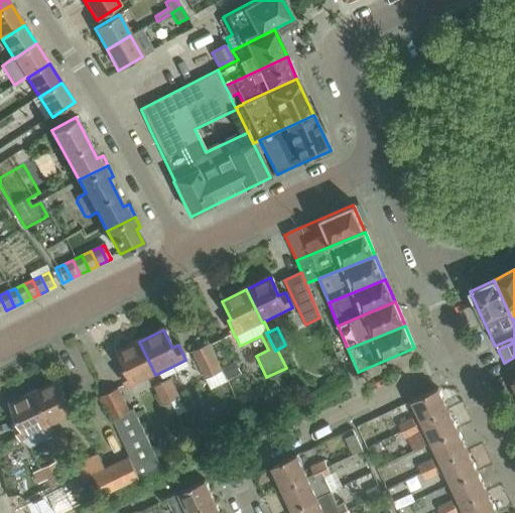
[(155,375),(139,342),(116,353),(125,371),(122,373),(129,388),(155,375)]
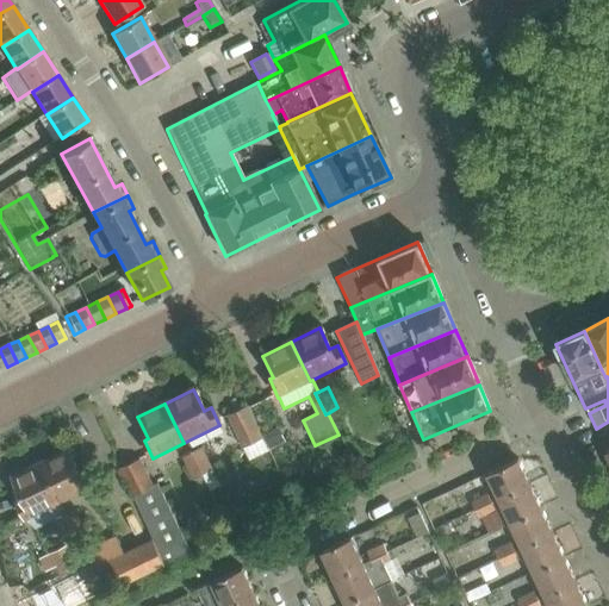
[(262,438),(248,406),(227,417),(242,450),(243,449),(249,462),(268,453),(262,439),(262,438)]
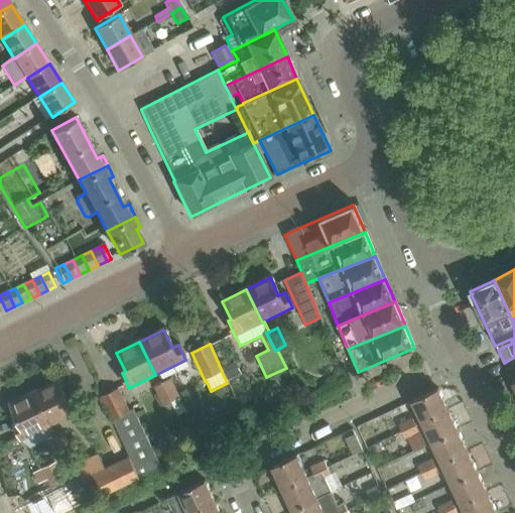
[(236,362),(223,370),(229,381),(242,375),(236,362)]
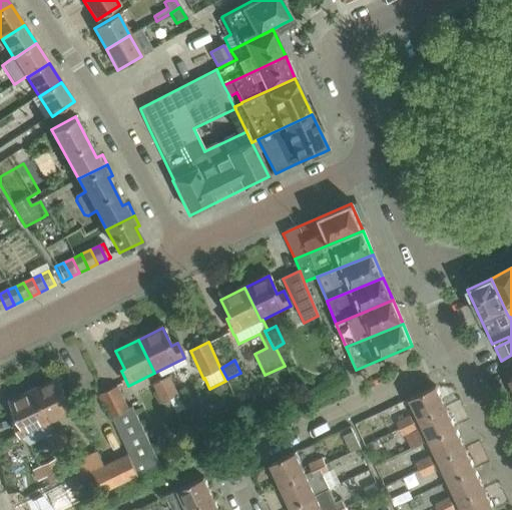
[(185,410),(169,377),(158,383),(167,402),(170,400),(176,415),(185,410)]
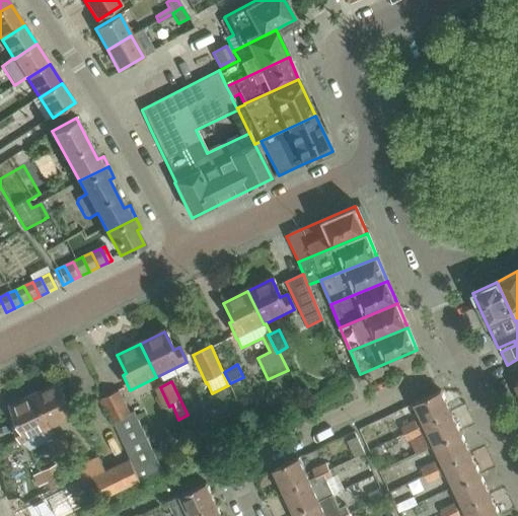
[(80,414),(72,398),(67,401),(58,384),(33,395),(50,429),(80,414)]
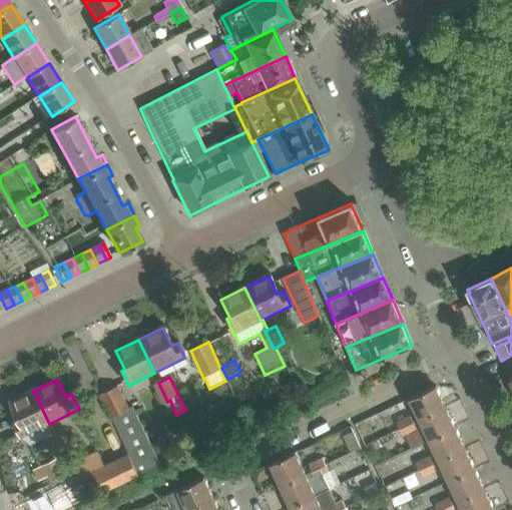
[(167,402),(158,383),(152,386),(161,404),(167,402)]
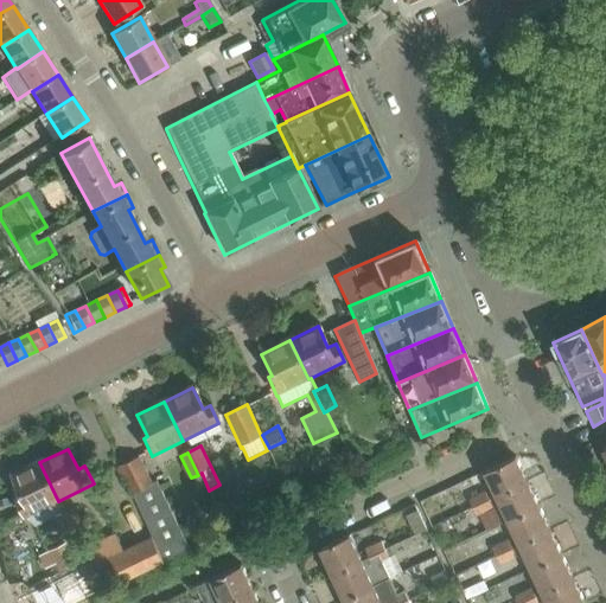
[(189,551),(160,489),(155,482),(152,483),(139,457),(119,467),(132,495),(133,494),(152,537),(151,538),(164,564),(164,563),(189,551)]
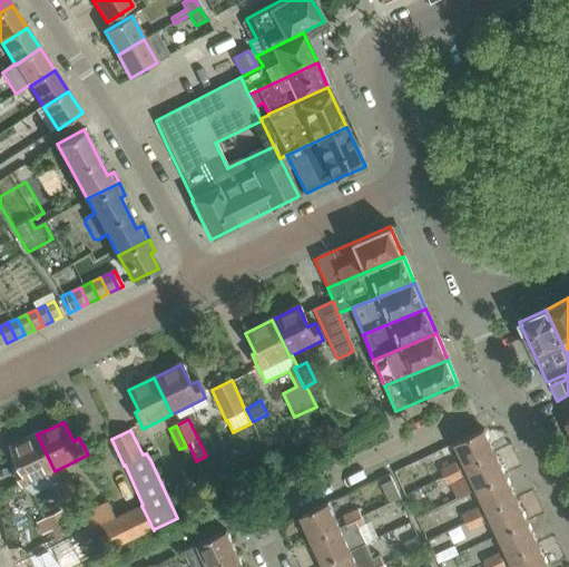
[(493,455),(482,431),(454,445),(464,466),(458,469),(455,463),(440,470),(443,478),(493,455)]
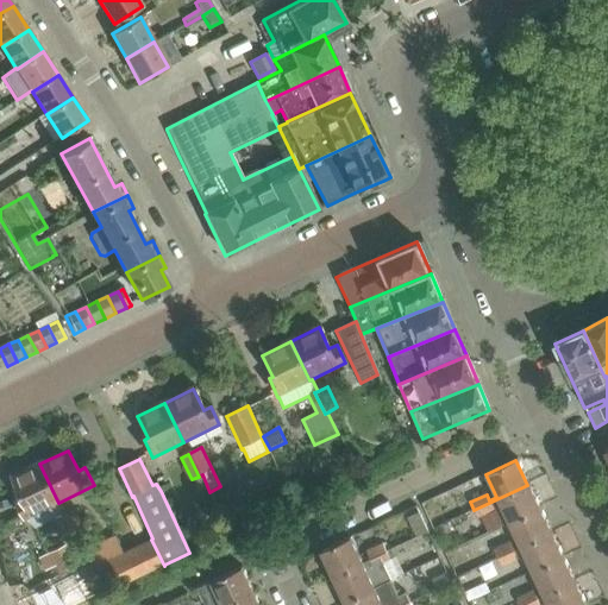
[(58,503),(39,464),(11,478),(20,498),(14,500),(24,521),(26,520),(36,529),(54,521),(66,546),(49,554),(60,580),(88,567),(74,537),(63,515),(64,514),(58,503)]
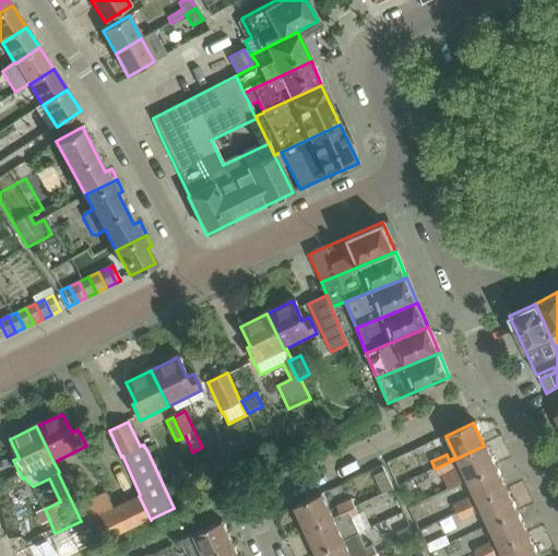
[(495,469),(484,446),(435,469),(438,476),(454,470),(451,464),(458,461),(467,482),(495,469)]
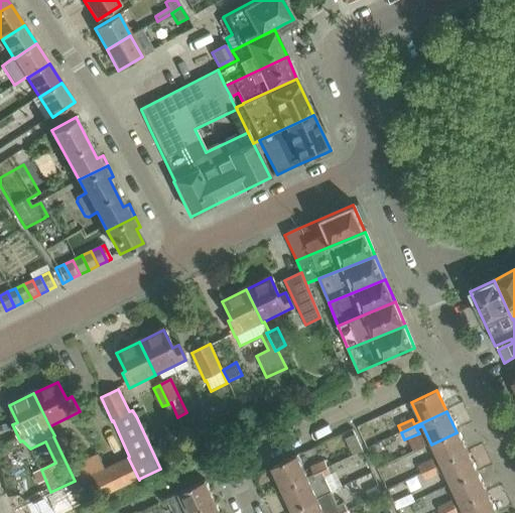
[(192,425),(192,430),(196,434),(201,435),(206,432),(206,426),(202,422),(197,422),(192,425)]
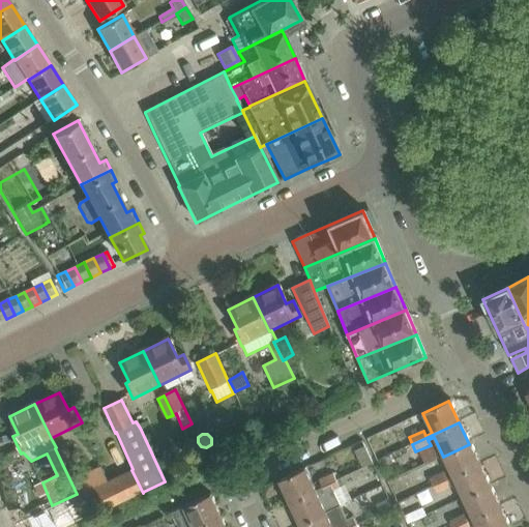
[(63,444),(56,447),(55,448),(64,468),(74,464),(63,444)]
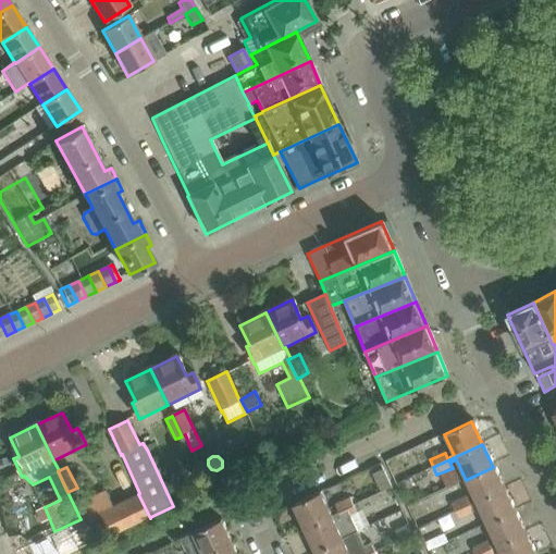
[(504,489),(493,467),(466,480),(476,500),(468,503),(466,497),(452,504),(455,513),(504,489)]
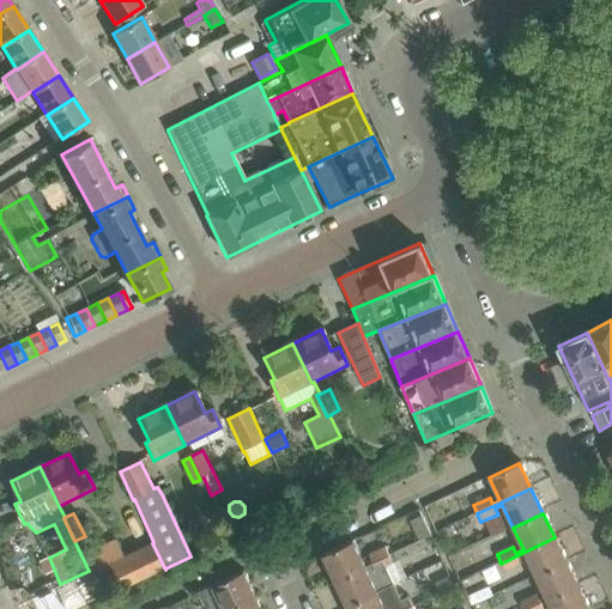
[(565,562),(555,537),(501,564),(504,571),(528,560),(535,577),(565,562)]
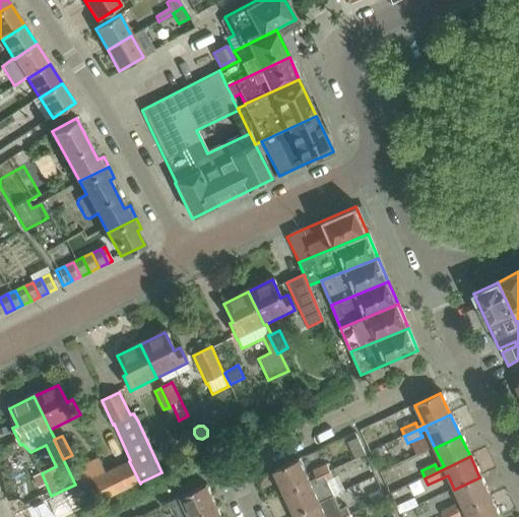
[(309,479),(299,460),(273,472),(283,494),(310,481),(309,479)]
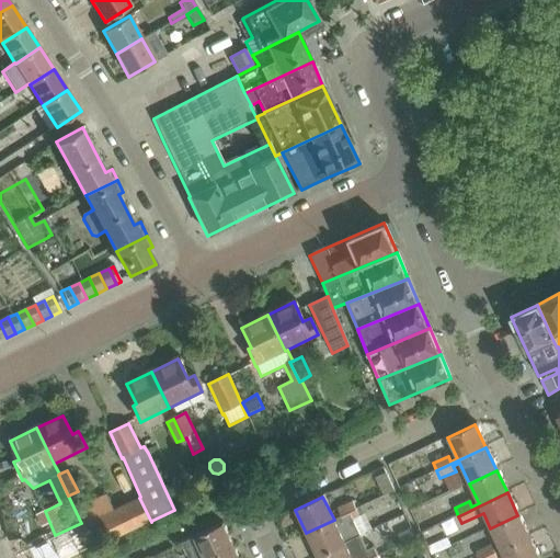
[(151,522),(139,498),(101,515),(113,542),(151,522)]
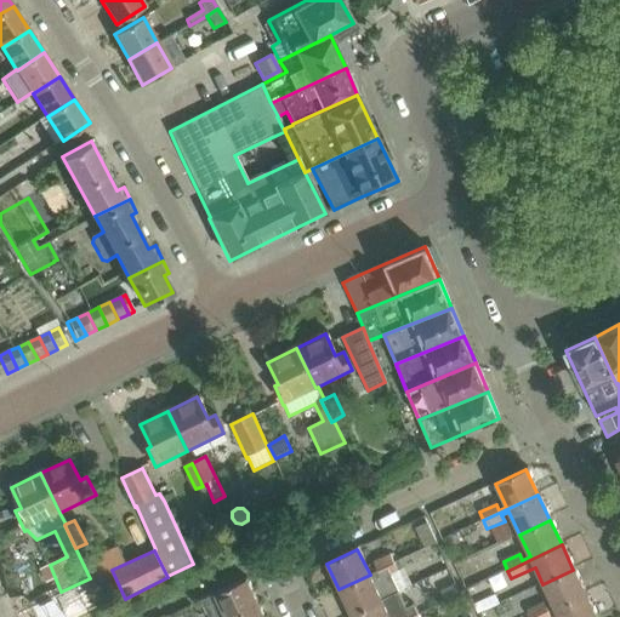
[(377,571),(393,564),(390,555),(374,563),(376,569),(377,571)]
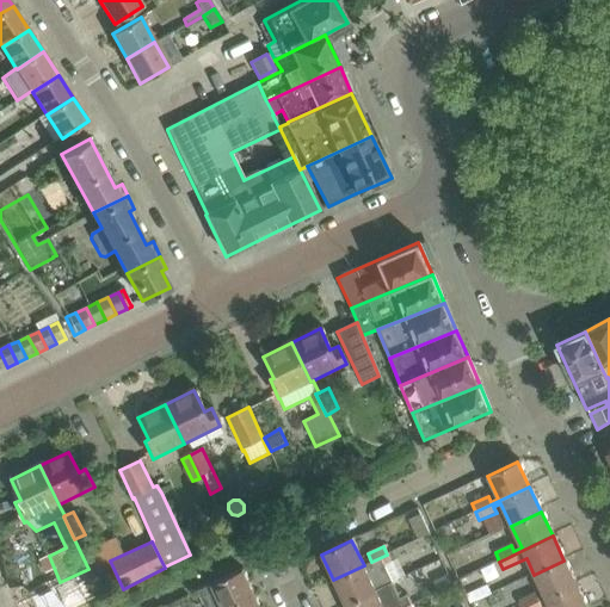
[(384,586),(390,582),(383,567),(392,563),(387,555),(371,562),(370,559),(363,563),(364,565),(333,580),(345,606),(386,587),(384,586)]
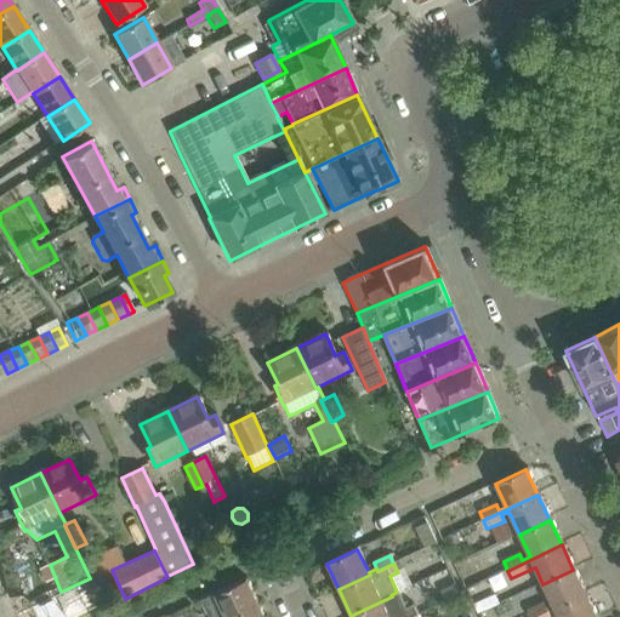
[(585,594),(573,570),(542,584),(550,598),(553,605),(546,609),(544,604),(527,612),(529,616),(538,616),(585,594)]
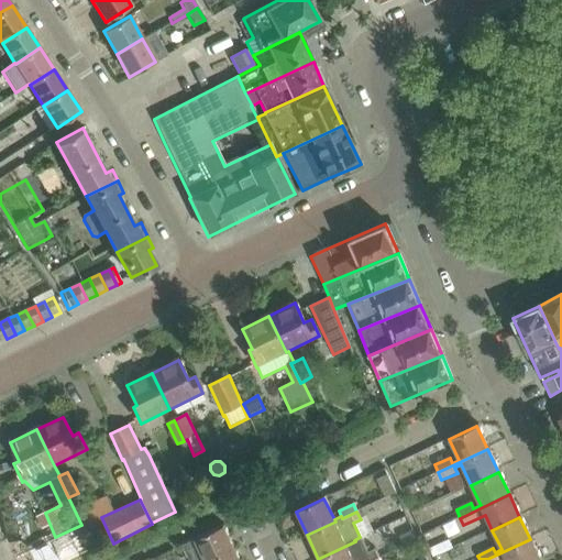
[(212,559),(233,550),(222,527),(182,546),(188,559),(212,559)]
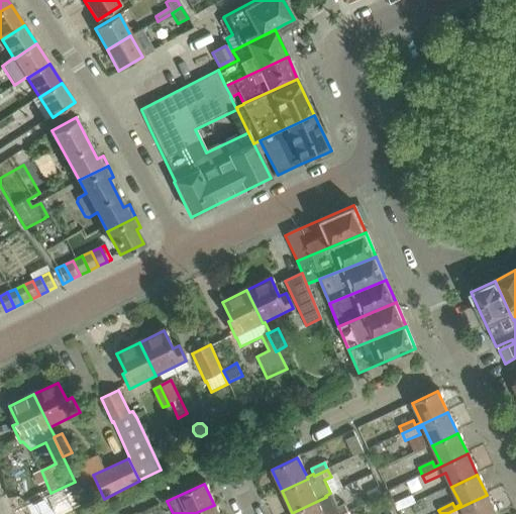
[(347,513),(344,506),(337,509),(330,493),(325,496),(326,497),(292,513),(347,513)]
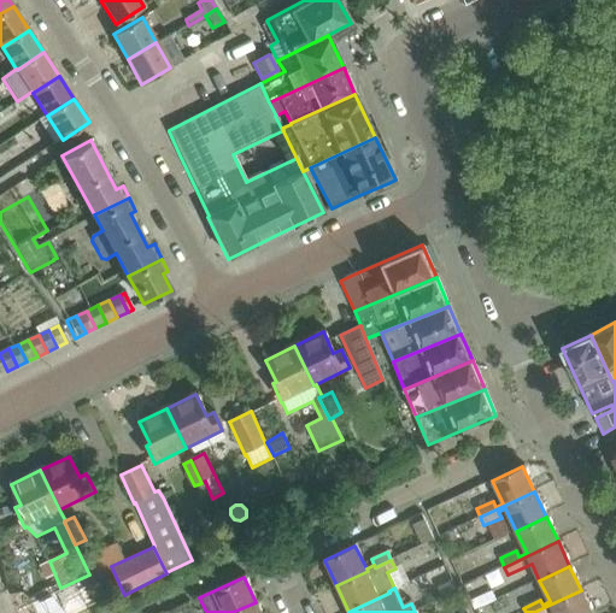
[(592,612),(581,590),(534,612),(545,612),(545,611),(552,607),(555,612),(592,612)]
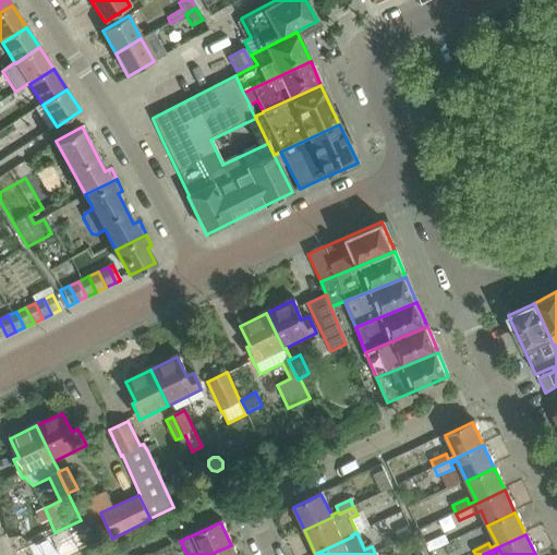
[(235,554),(231,545),(210,554),(235,554)]
